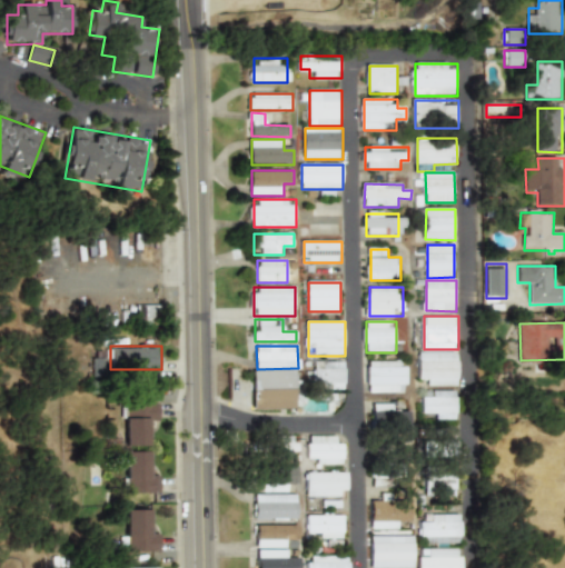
[(461,386),(461,354),(422,354),(422,386),(461,386)]
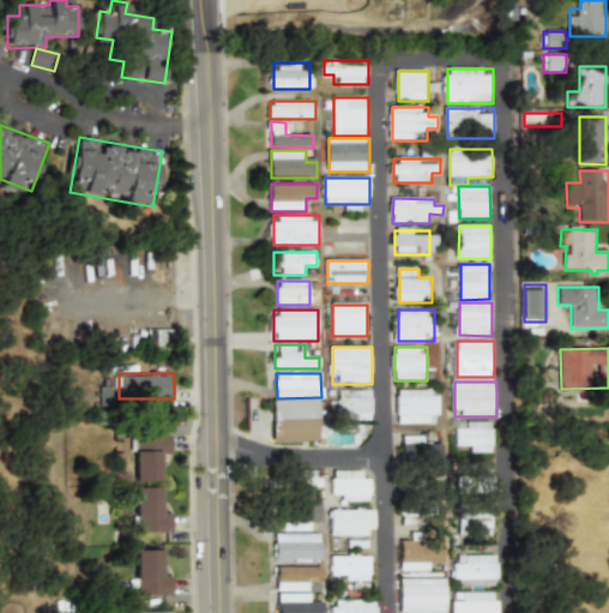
[(374,391),(347,391),(347,397),(341,397),(341,420),(374,420),(374,391)]
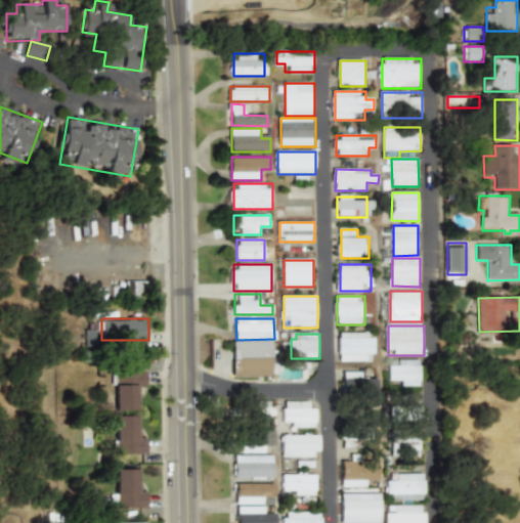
[(340,334),(340,362),(377,362),(377,334),(340,334)]
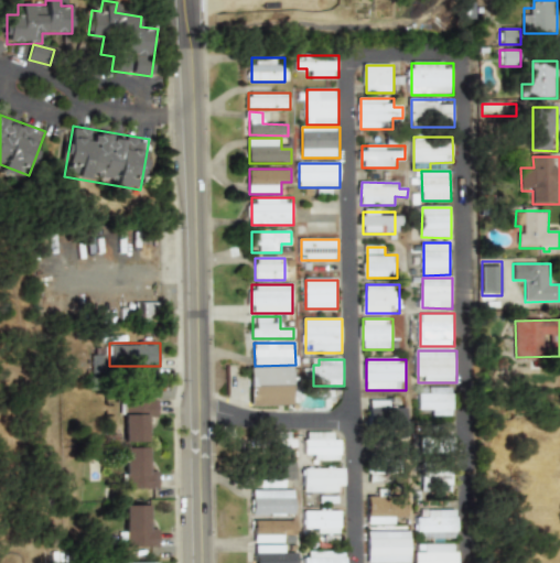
[(251,368),(252,407),(294,407),(293,367),(251,368)]
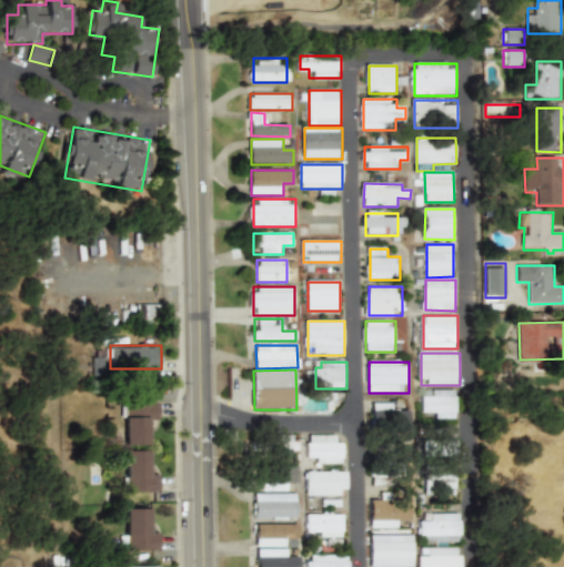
[(424,391),(424,417),(459,417),(459,391),(424,391)]
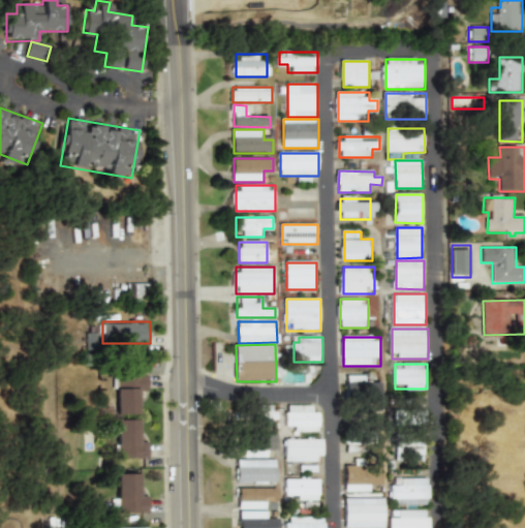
[(117,375),(117,415),(139,415),(139,395),(148,395),(148,375),(117,375)]
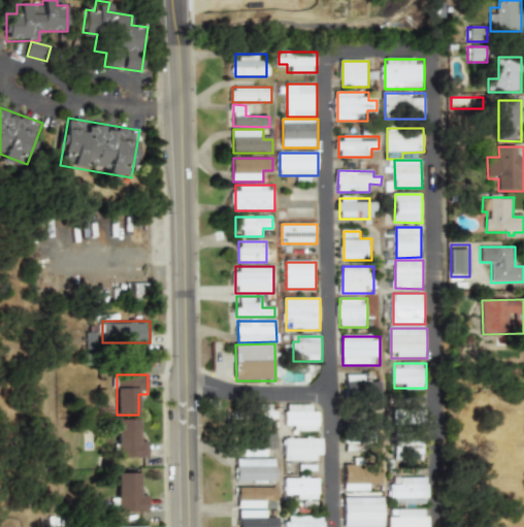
[(377,398),(377,375),(342,375),(342,398),(377,398)]
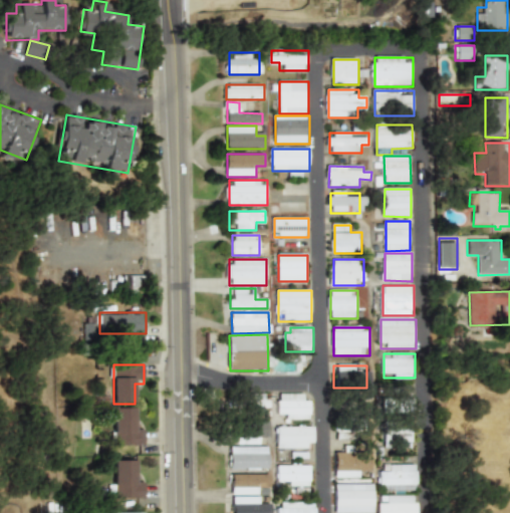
[(278,420),(311,420),(311,394),(277,395),(278,420)]
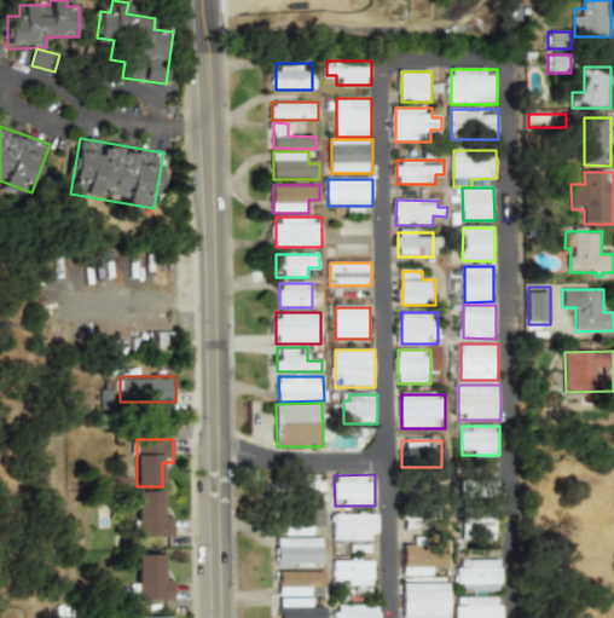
[(325,475),(285,475),(285,494),(325,494),(325,475)]
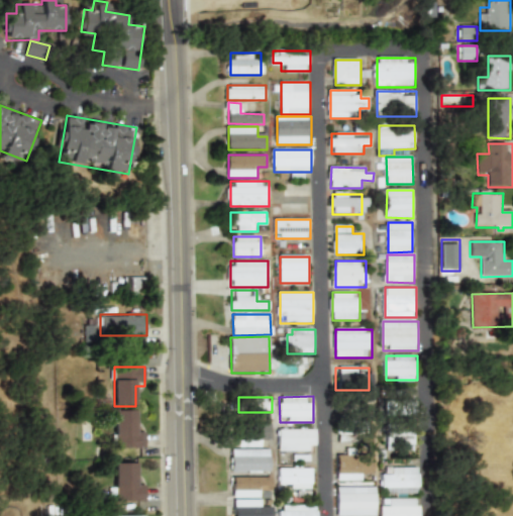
[(416,401),(393,400),(392,417),(415,418),(416,401)]
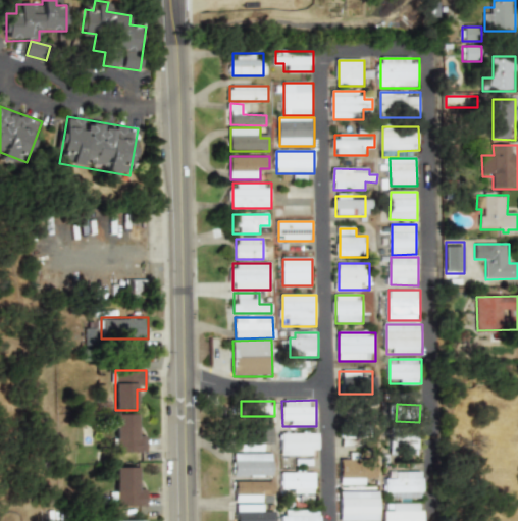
[(115,453),(148,453),(148,432),(138,432),(138,414),(115,414),(115,453)]
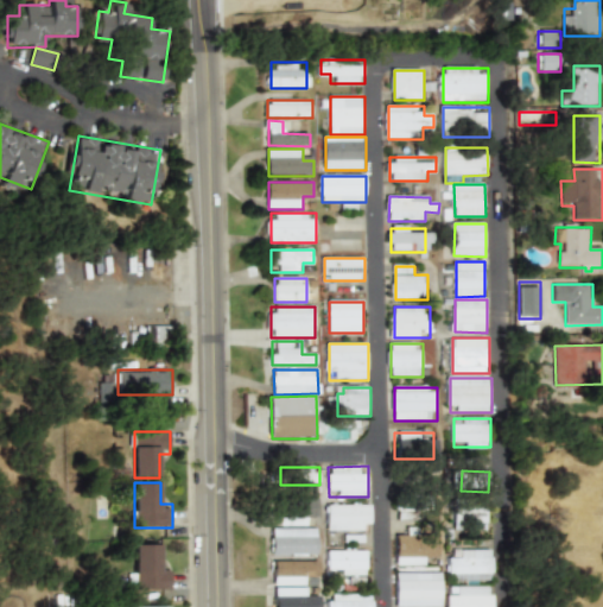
[(400,522),(420,522),(420,512),(433,512),(433,491),(400,491),(400,522)]
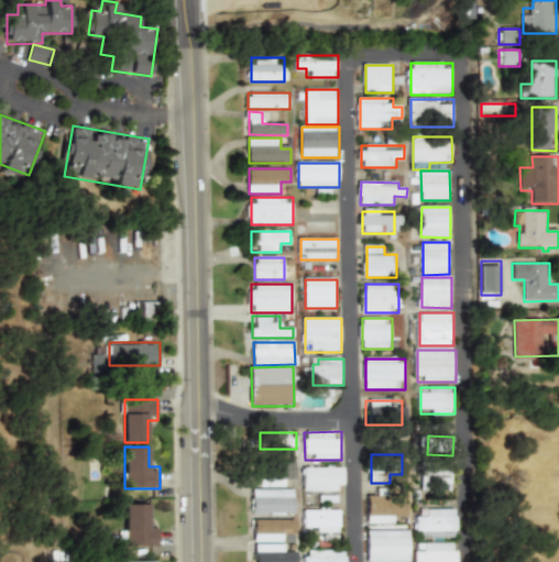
[(291,485),(291,466),(261,466),(261,485),(291,485)]
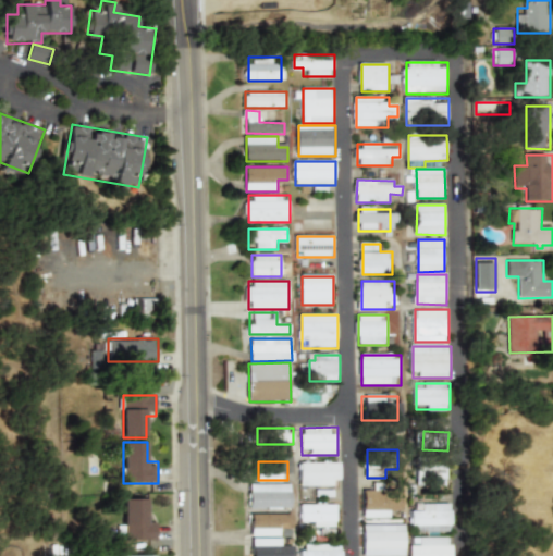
[(418,461),(418,485),(447,485),(447,461),(418,461)]
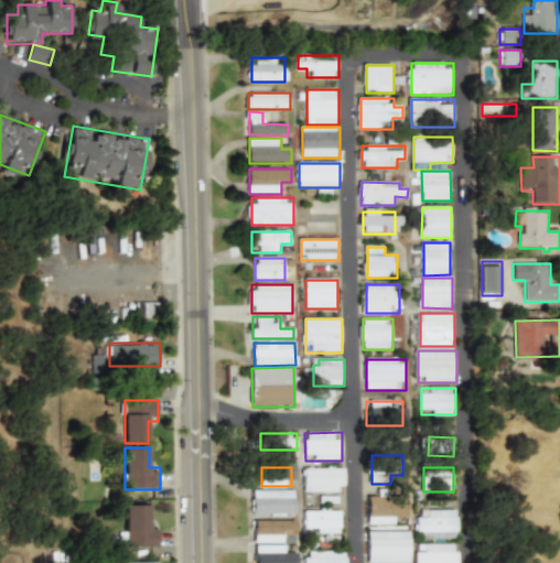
[(305,491),(345,491),(345,468),(305,468),(305,491)]
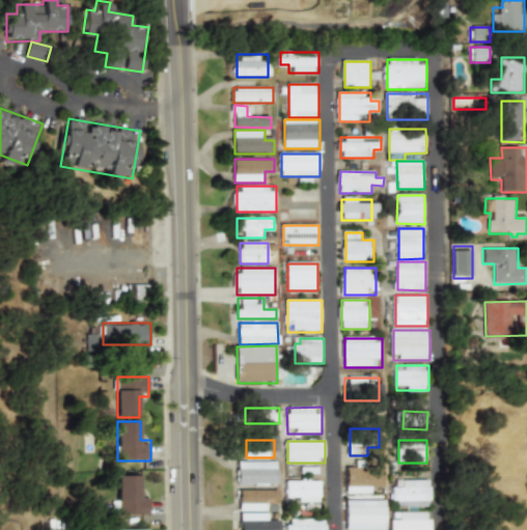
[(279,484),(279,462),(239,462),(239,484),(279,484)]
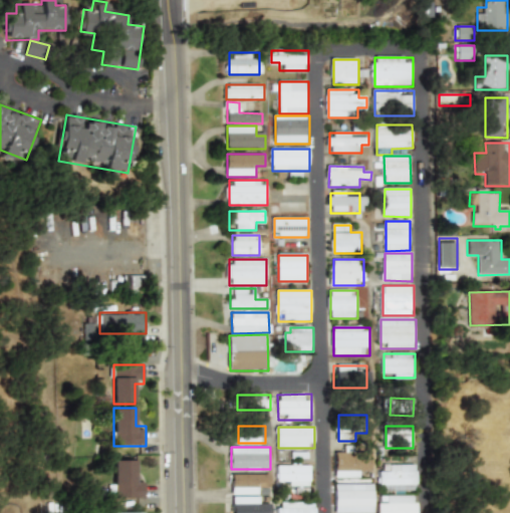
[(336,478),(362,478),(362,470),(372,470),(372,452),(336,452),(336,478)]
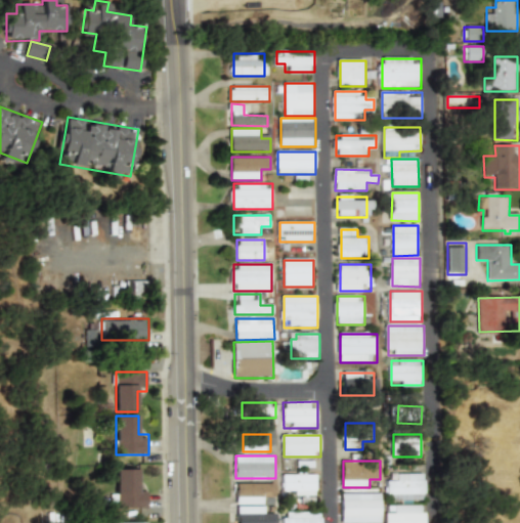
[(115,508),(149,508),(149,487),(140,487),(140,469),(115,469),(115,508)]
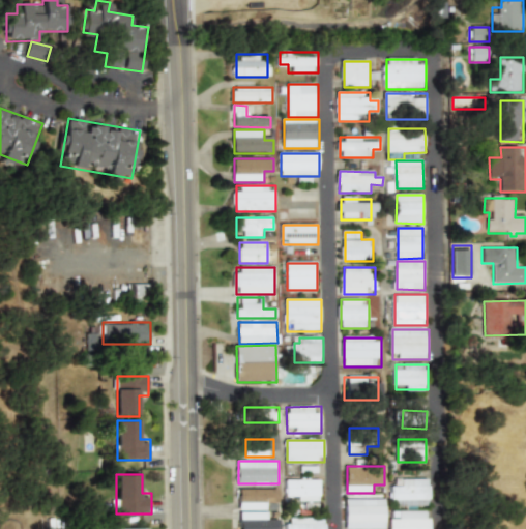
[(287,479),(287,501),(320,501),(320,479),(287,479)]
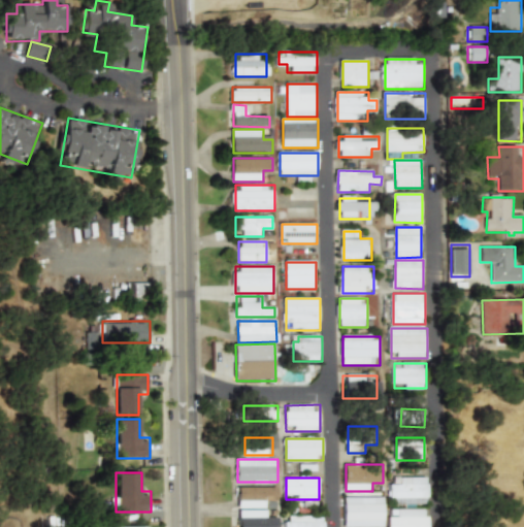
[(391,504),(429,504),(429,478),(391,478),(391,504)]
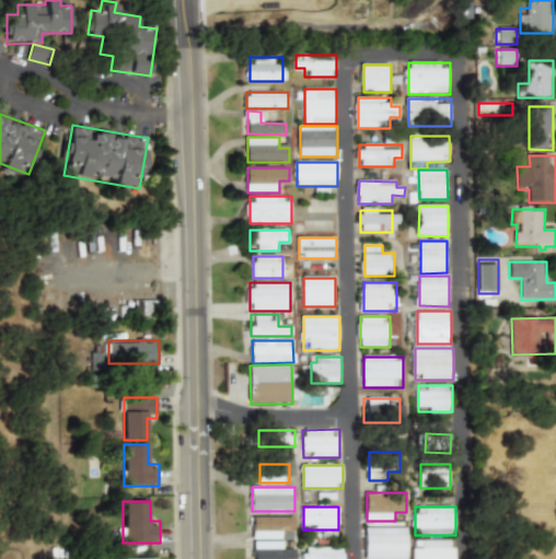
[(296,516),(253,516),(253,539),(296,539),(296,516)]
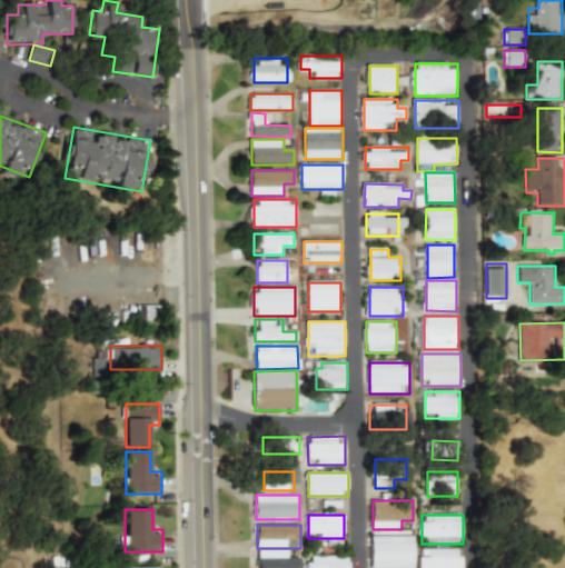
[(415,567),(415,537),(373,537),(373,567),(415,567)]
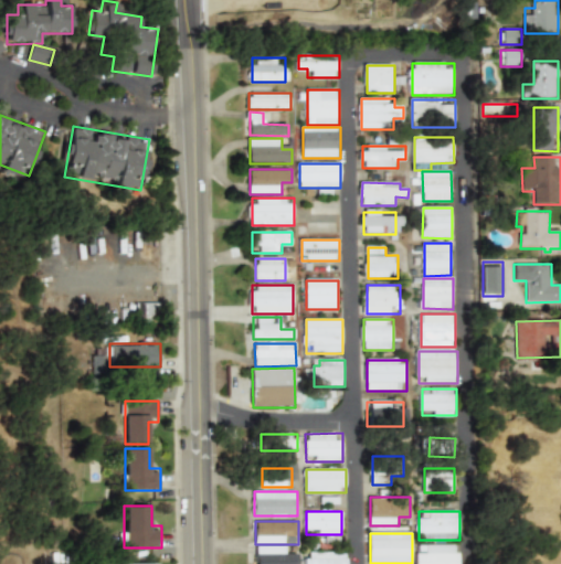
[(459,563),(459,545),(426,545),(426,555),(417,555),(417,563),(459,563)]
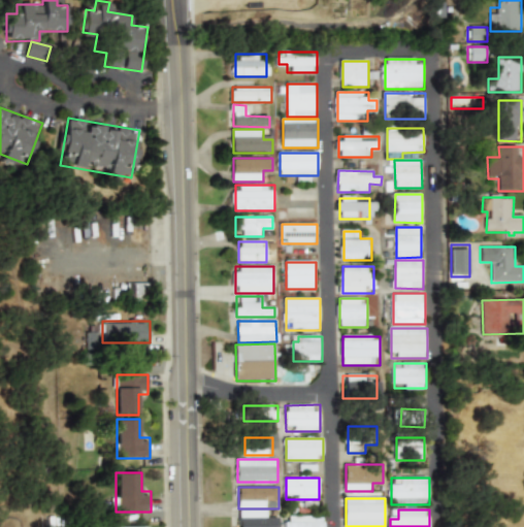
[(280,526),(280,511),(239,511),(239,526),(280,526)]
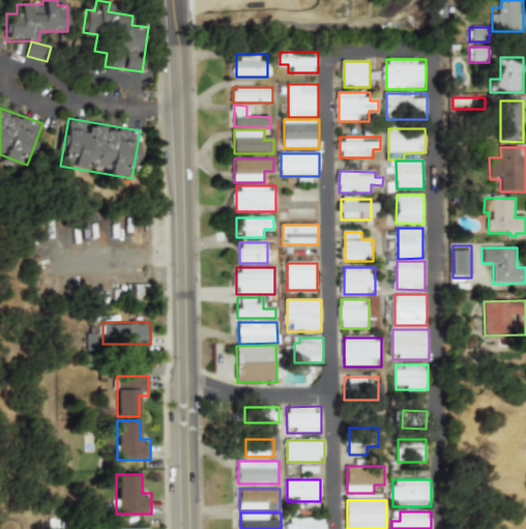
[(327,528),(327,519),(287,519),(287,528),(327,528)]
